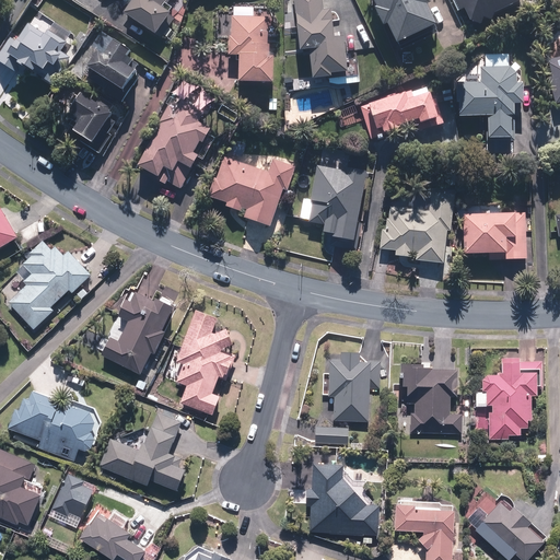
[(170,0),(133,0),(125,12),(161,38),(179,13),(167,3),(170,0)]
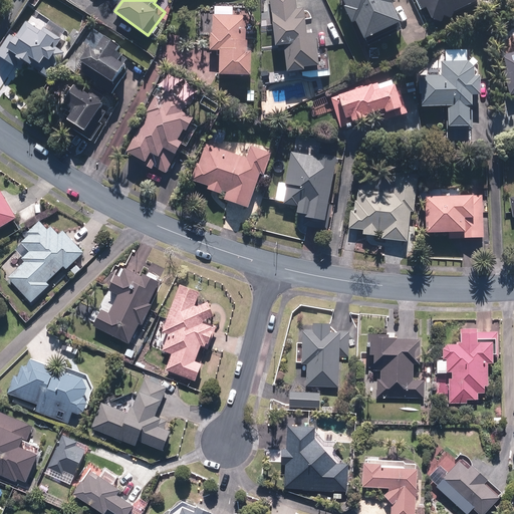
[(284,47),(287,72),(303,70),(304,78),(321,76),(316,34),(309,35),(304,0),(269,0),(276,48),(284,47)]
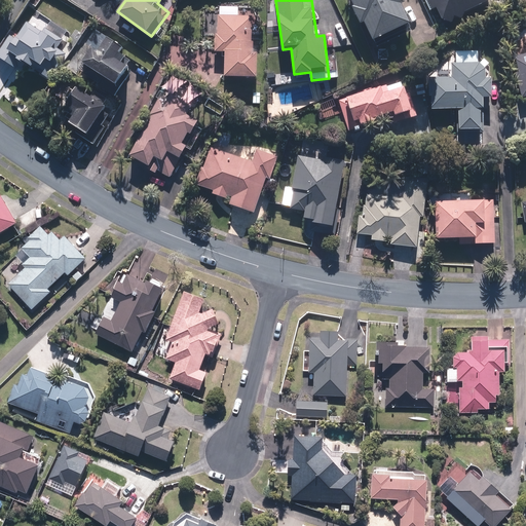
[(350,0),(354,6),(351,7),(362,26),(364,24),(375,43),(413,22),(404,4),(406,3),(404,0),(350,0)]
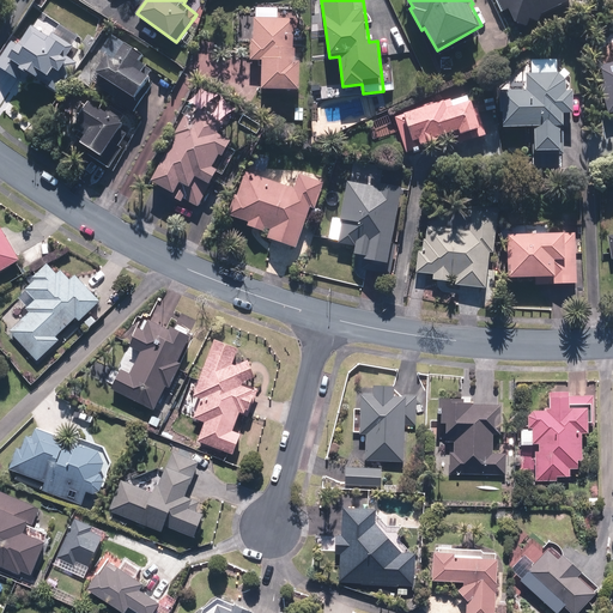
[(530,20),(538,23),(547,13),(576,0),(497,0),(504,14),(509,12),(514,23),(527,29),(530,20)]
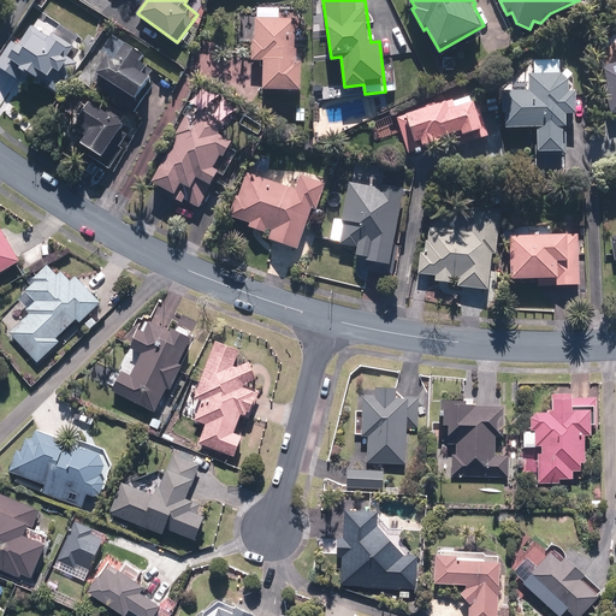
[(264,90),(302,90),(303,19),(280,18),(280,6),(256,6),(256,40),(253,40),(253,61),(264,61),(264,90)]
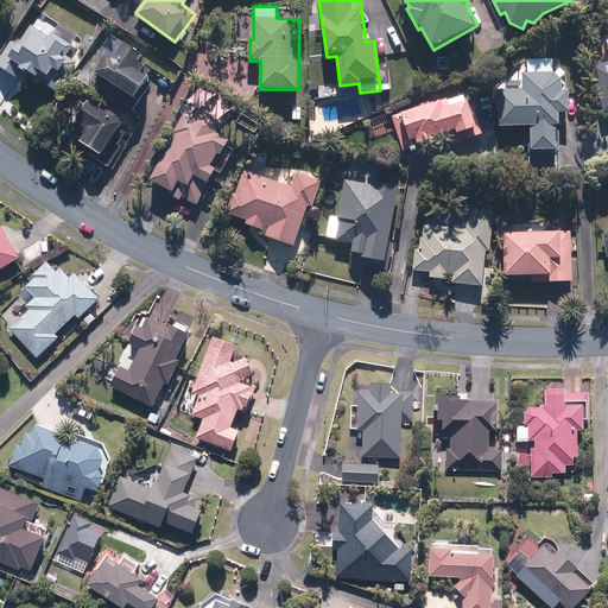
[(54,70),(61,75),(74,57),(69,54),(80,38),(39,12),(21,39),(16,36),(0,59),(0,68),(24,83),(31,75),(39,80),(43,74),(49,78),(54,70)]
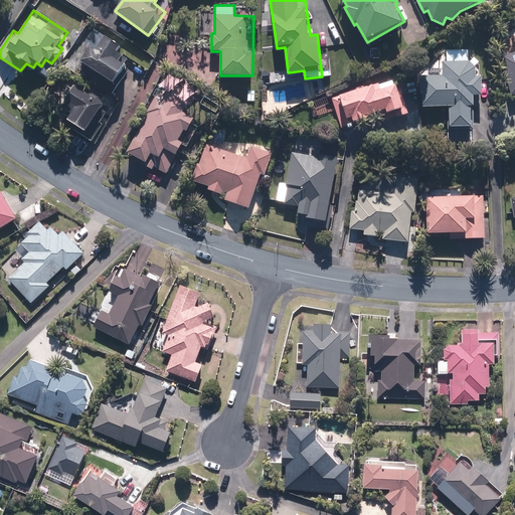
[(514,22),(505,25),(508,36),(514,35),(514,22)]
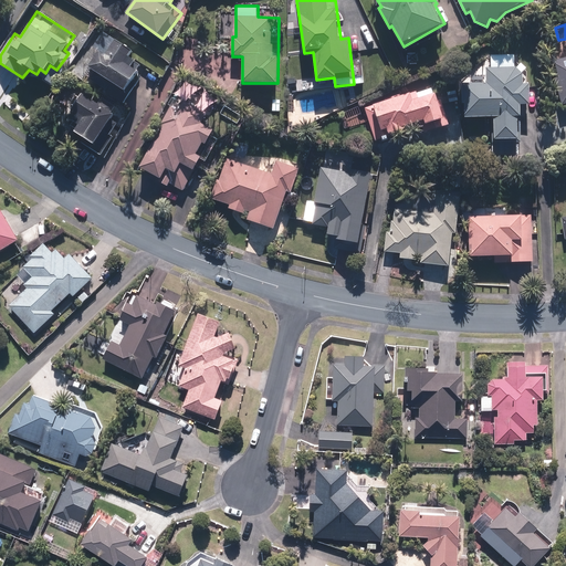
[(132,50),(102,30),(91,48),(100,53),(90,67),(126,91),(143,65),(128,55),(132,50)]
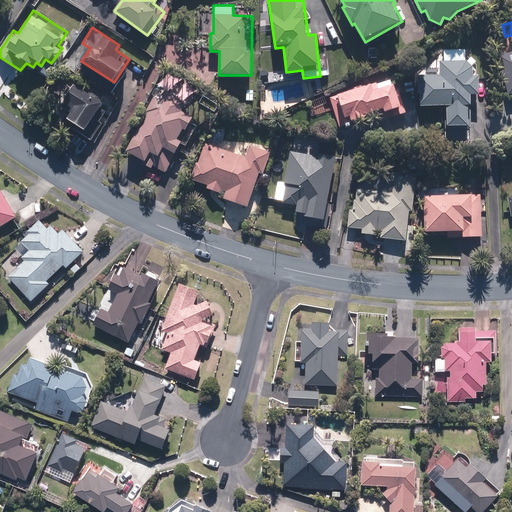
[(444,60),(440,60),(440,76),(422,76),(421,106),(446,107),(445,127),(468,127),(469,107),(471,107),(471,96),(479,96),(479,76),(473,76),(473,61),(466,61),(466,49),(444,49),(444,60)]
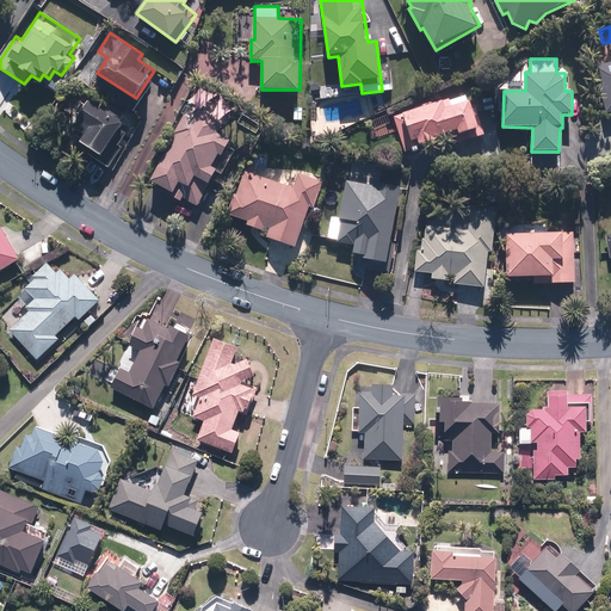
[(610,63),(596,68),(608,115),(610,113),(610,63)]
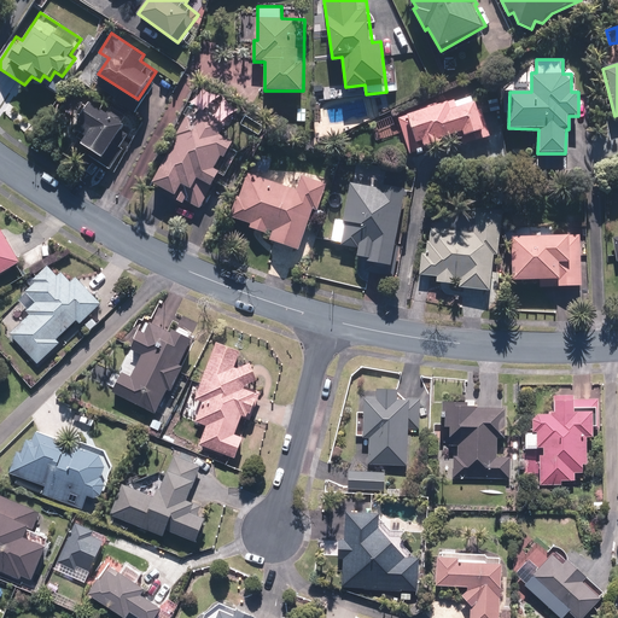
[(342,80),(322,81),(324,93),(343,91),(342,80)]
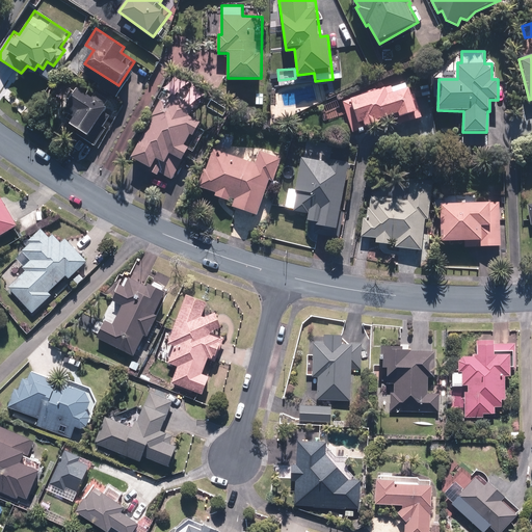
[(196,136),(216,97),(173,75),(131,157),(152,167),(150,171),(159,177),(161,173),(175,179),(191,148),(186,144),(191,134),(196,136)]
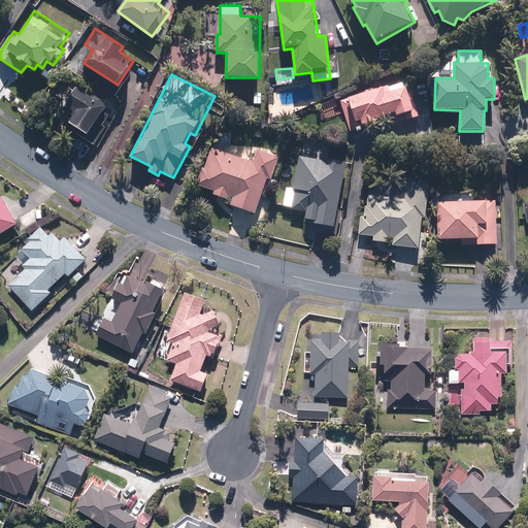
[(341,101),(350,129),(393,116),(395,124),(419,117),(407,80),(341,101)]
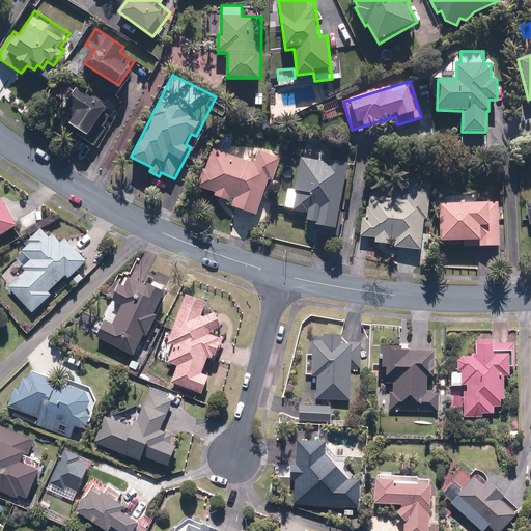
[(76,134),(95,145),(106,128),(104,127),(111,114),(105,110),(108,106),(103,103),(104,101),(93,94),(92,96),(78,87),(67,104),(73,106),(68,113),(75,117),(71,124),(78,129),(76,134)]
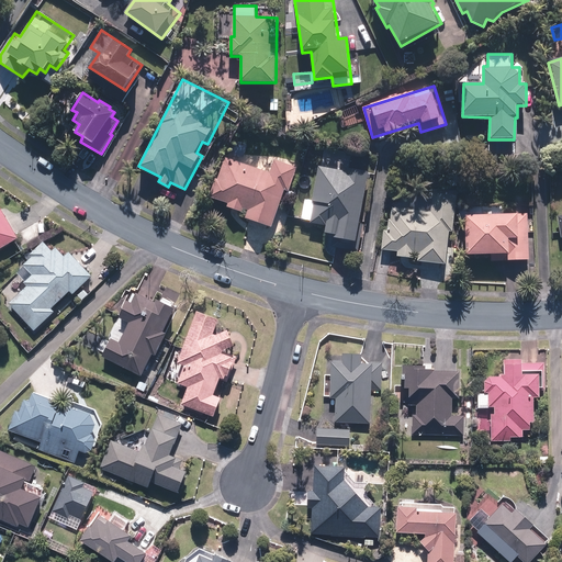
[(357,105),(338,113),(344,127),(362,120),(357,105)]
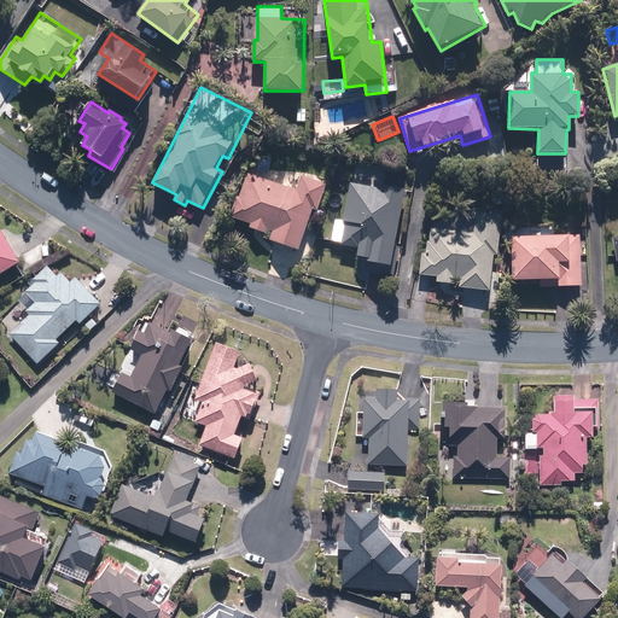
[(286,185),(245,170),(229,216),(251,223),(250,227),(267,233),(268,229),(273,231),(270,239),(299,250),(314,210),(319,213),(331,179),(292,165),(286,185)]
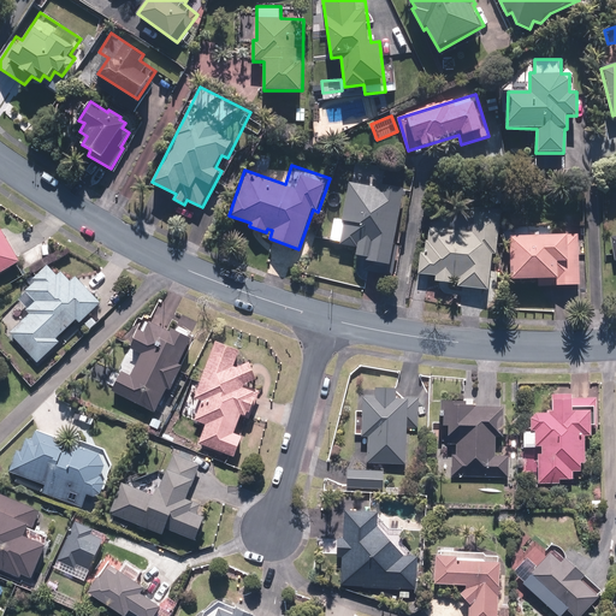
[(339,242),(339,246),(354,248),(353,255),(368,258),(367,262),(392,266),(404,184),(349,176),(343,219),(335,218),(331,241),(339,242)]
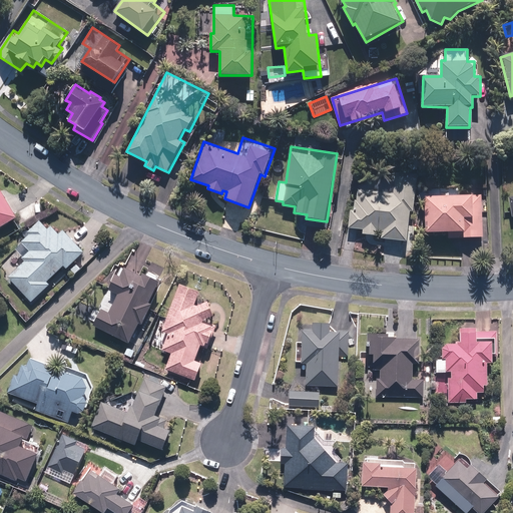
[(414,212),(416,173),(393,171),(393,180),(357,178),(356,200),(354,200),(353,210),(350,210),(349,229),(363,229),(362,234),(376,235),(376,238),(409,240),(410,212),(414,212)]
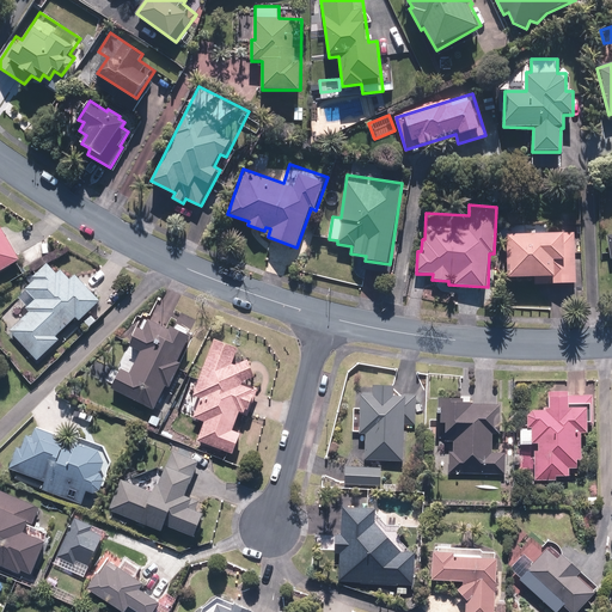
[(0,273),(22,262),(0,222),(0,273)]
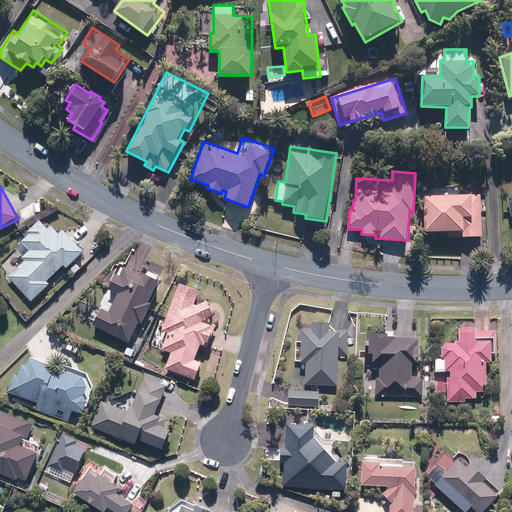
[(424,194),(423,231),(461,232),(461,237),(480,237),(481,195),(424,194)]
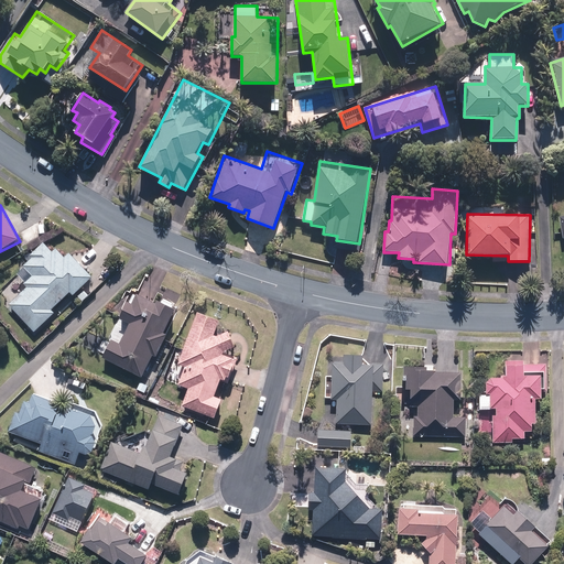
[(45,240),(20,262),(32,277),(23,284),(28,289),(10,304),(34,333),(55,314),(51,310),(72,292),(74,295),(94,279),(72,253),(66,258),(57,248),(54,250),(45,240)]
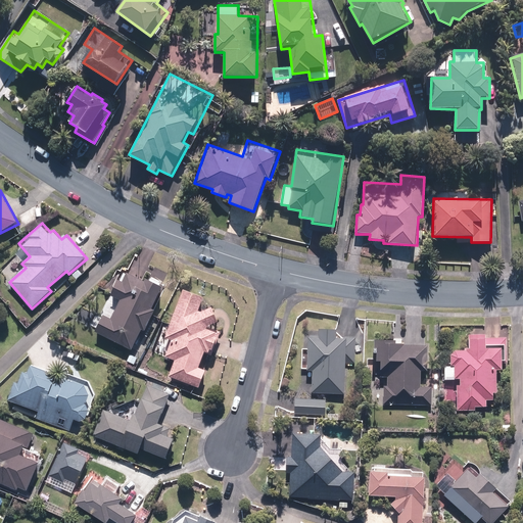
[(112,297),(121,300),(112,318),(104,315),(95,335),(133,351),(143,329),(146,331),(155,310),(152,308),(162,286),(147,279),(145,282),(124,272),(112,297)]
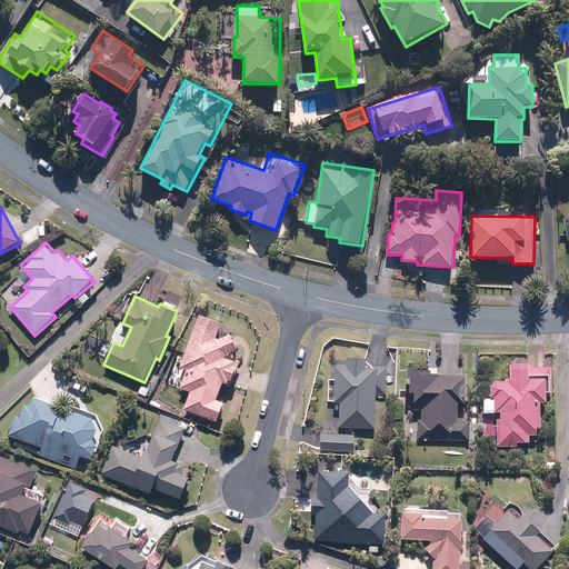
[(217,339),(222,325),(200,316),(180,368),(186,370),(179,389),(191,393),(185,411),(217,423),(225,401),(218,399),(226,381),(231,383),(240,361),(226,357),(237,348),(230,333),(217,339)]
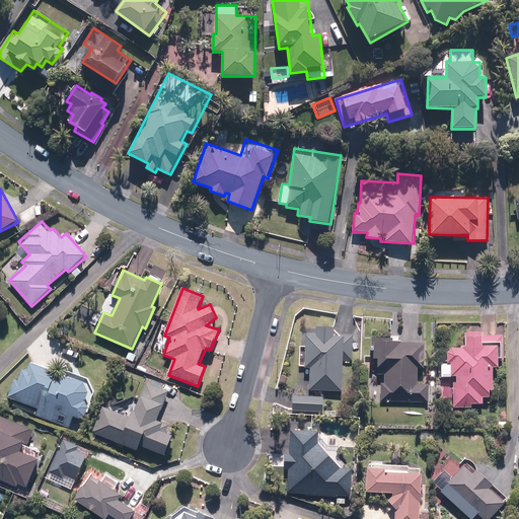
[(352,362),(353,338),(336,337),(336,326),(317,325),(317,336),(305,335),(304,368),(310,368),(309,390),(342,392),(343,362),(352,362)]
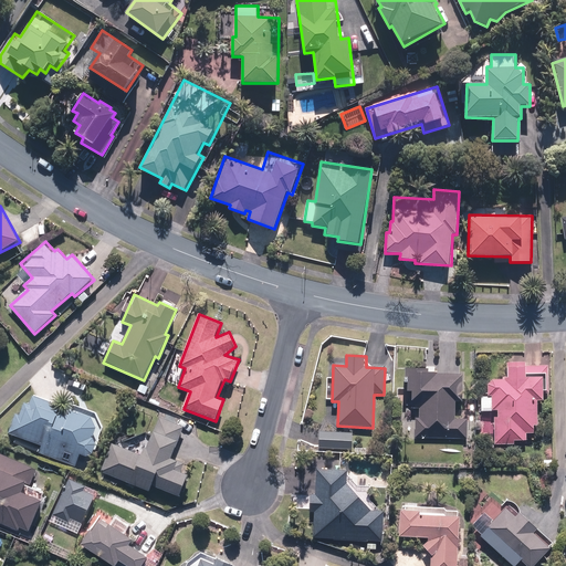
[(494,418),(494,442),(514,443),(514,440),(526,440),(526,431),(534,431),(535,425),(538,425),(538,400),(544,400),(544,389),(548,389),(549,367),(525,366),(525,363),(507,363),(506,376),(502,376),(502,379),(489,378),(489,395),(492,395),(491,409),(498,409),(498,418),(494,418)]
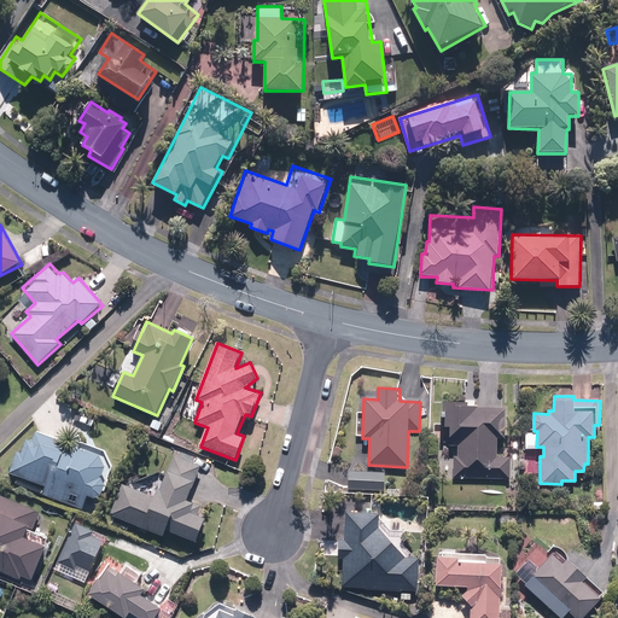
[(505,437),(506,403),(443,401),(442,418),(444,418),(444,427),(450,427),(450,439),(454,439),(454,445),(458,445),(458,455),(454,455),(453,477),(509,479),(509,458),(497,458),(497,436),(505,437)]
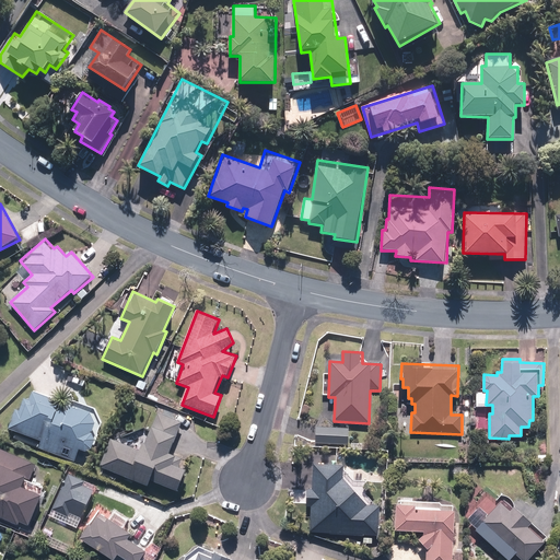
[(100,426),(95,412),(32,394),(30,399),(24,398),(21,410),(15,409),(10,429),(38,438),(35,448),(78,462),(81,451),(91,454),(100,426)]
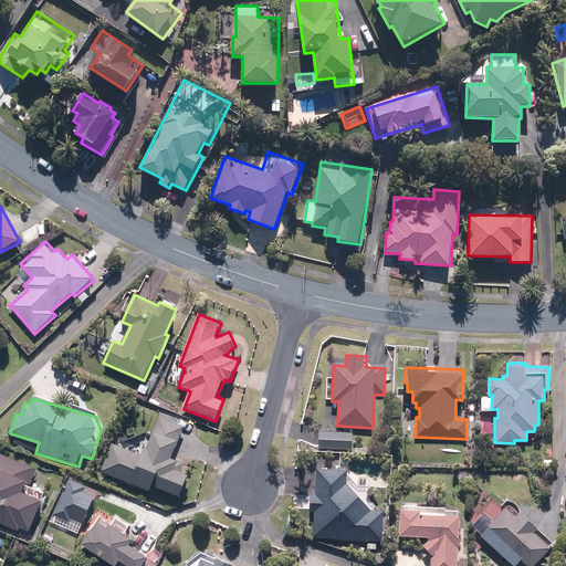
[(185,463),(174,459),(186,428),(160,417),(144,456),(113,442),(102,471),(152,492),(155,486),(180,496),(189,475),(181,472),(185,463)]
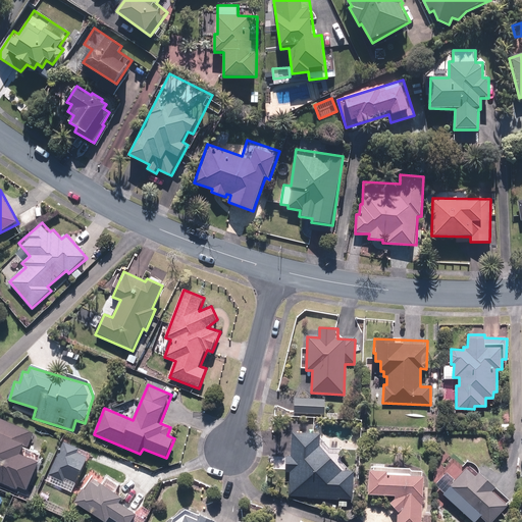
[(326,399),(294,397),(293,406),(325,408),(326,399)]
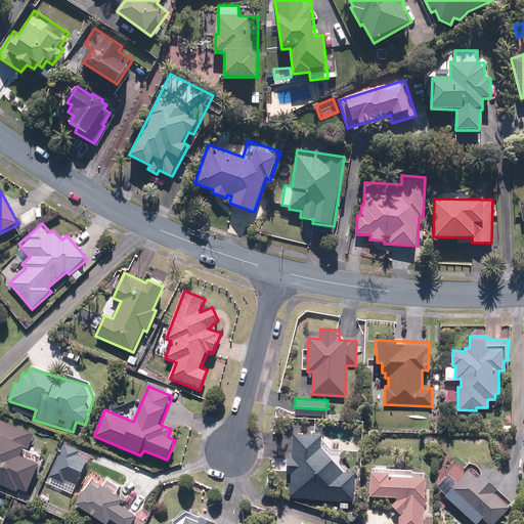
[(18,489),(27,492),(40,463),(23,455),(25,449),(28,450),(35,434),(0,419),(0,483),(17,490),(18,489)]
